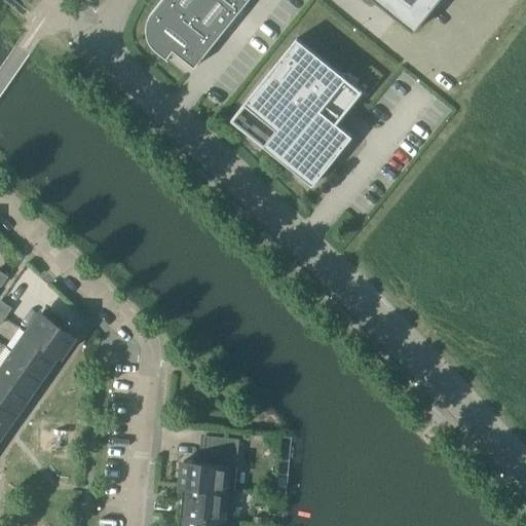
[(156,51),(167,61),(168,61),(166,59),(173,51),(194,68),(248,0),(160,0),(151,12),(150,13),(149,16),(147,19),(146,22),(146,25),(145,28),(145,31),(146,34),(146,37),(147,39),(148,42),(150,45),(152,47),(154,49),(156,51)]
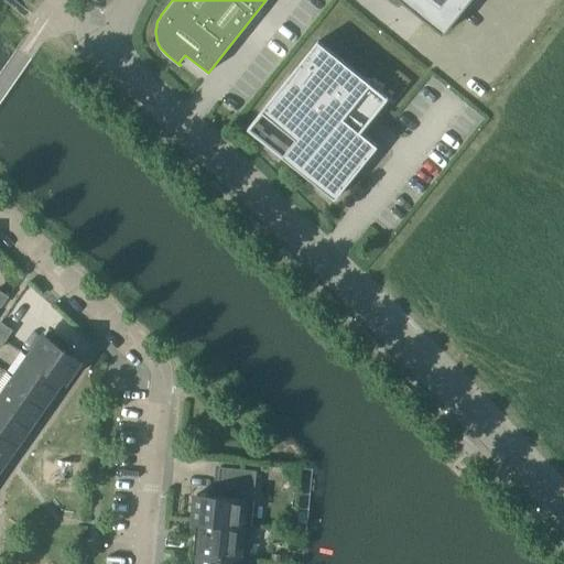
[(400,0),(443,34),(470,0),(400,0)]
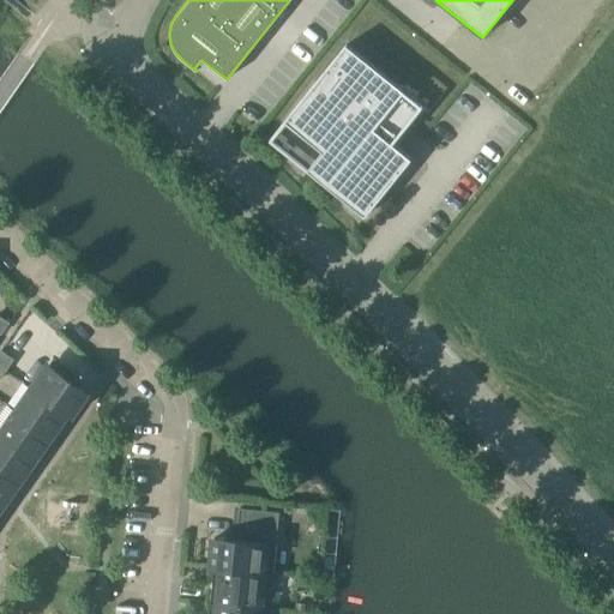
[(404,91),(345,44),(269,140),(365,217),(411,160),(374,128),(404,91)]
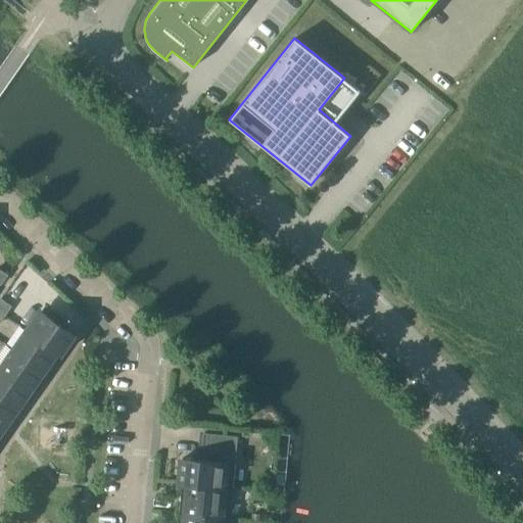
[(0,299),(0,312),(5,316),(11,306),(0,299)]
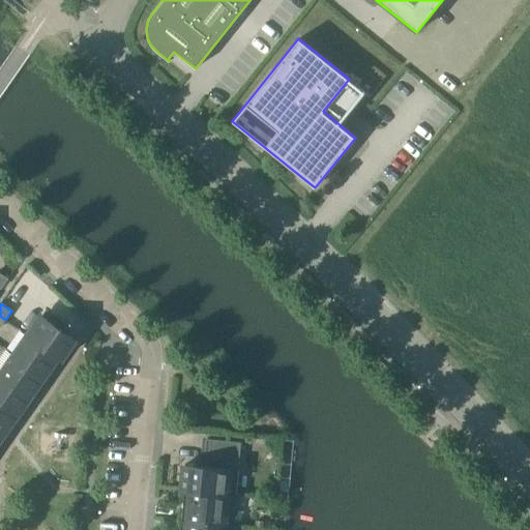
[(41,316),(27,335),(61,359),(75,339),(53,324),(57,319),(47,312),(43,317),(41,316)]
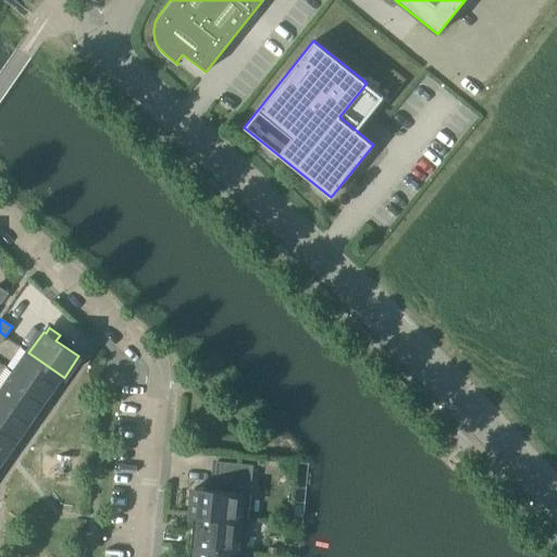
[(28,353),(14,373),(47,395),(60,375),(63,378),(64,378),(28,353)]
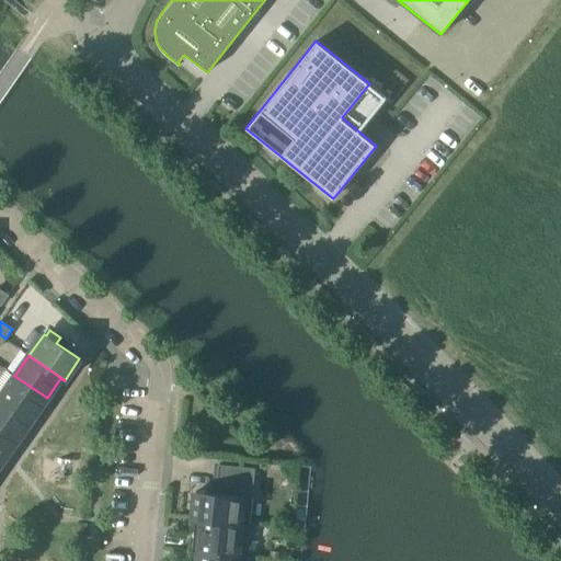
[(14,376),(0,396),(33,419),(47,398),(14,376)]
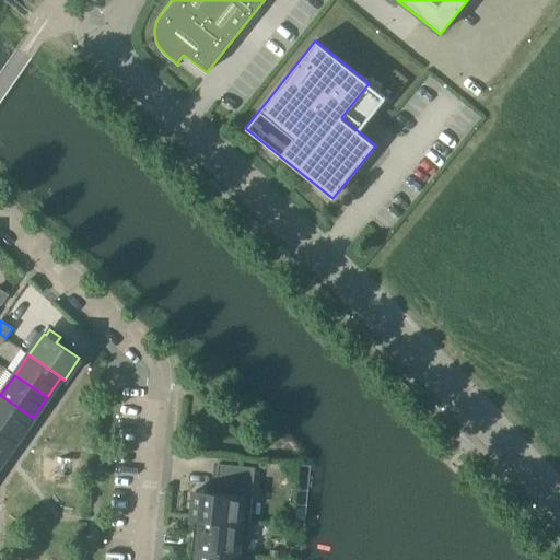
[(0,395),(0,424),(19,439),(33,418),(0,395)]
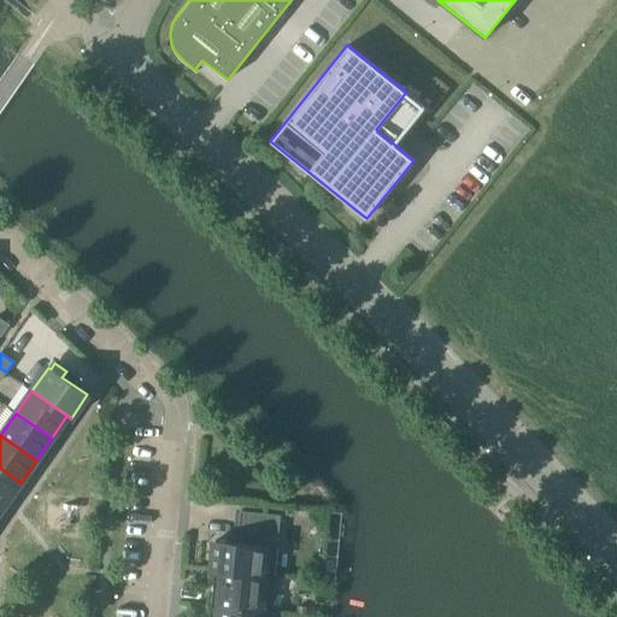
[(0,468),(0,501),(5,505),(21,483),(0,468)]
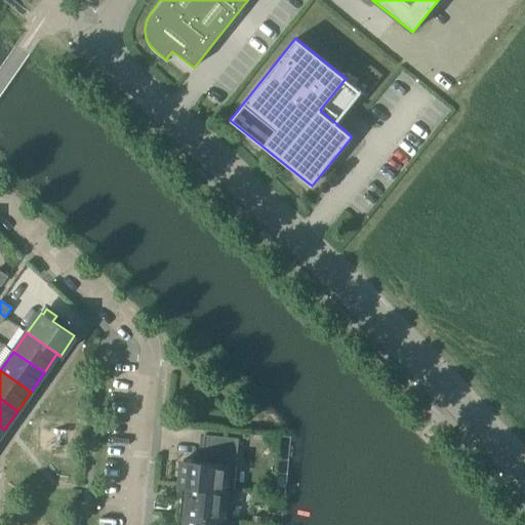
[(183,460),(180,483),(234,489),(238,438),(205,435),(204,436),(205,436),(203,462),(183,460)]
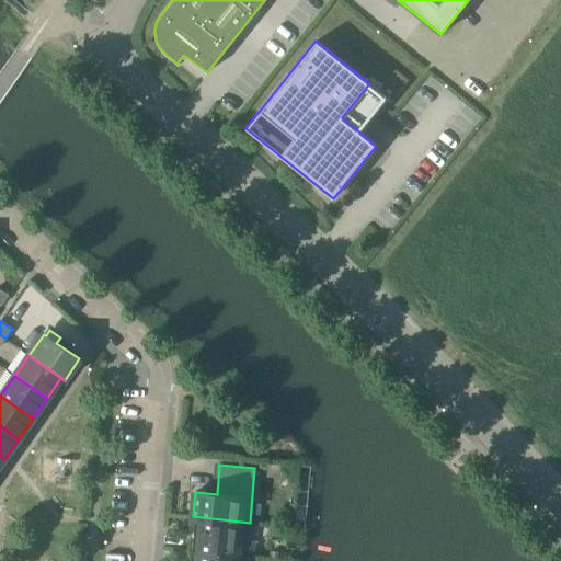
[(194,518),(191,551),(245,557),(250,523),(193,516),(193,518),(194,518)]
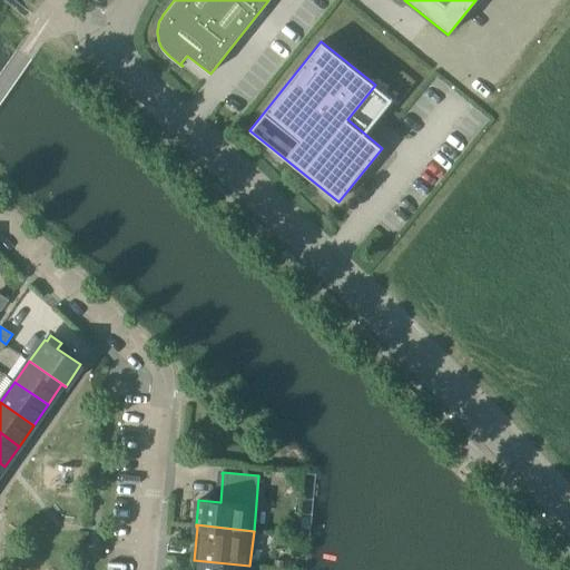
[(194,560),(193,569),(249,569),(249,566),(194,560)]
